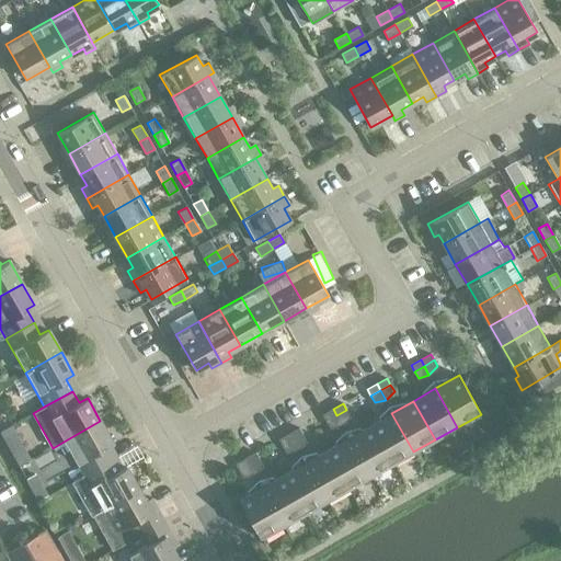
[(327,421),(336,415),(333,409),(322,414),(327,421)]
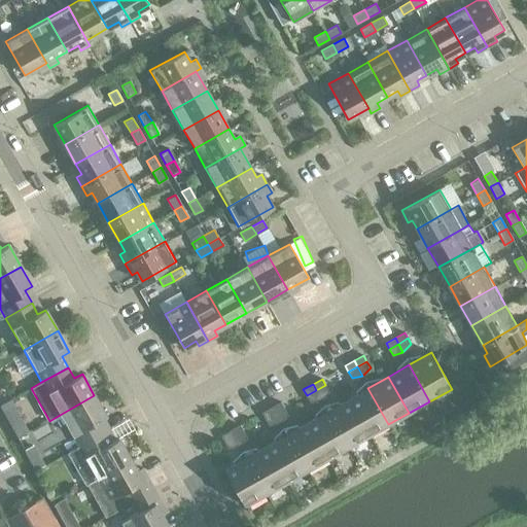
[(329,391),(325,385),(316,390),(320,398),(329,391)]
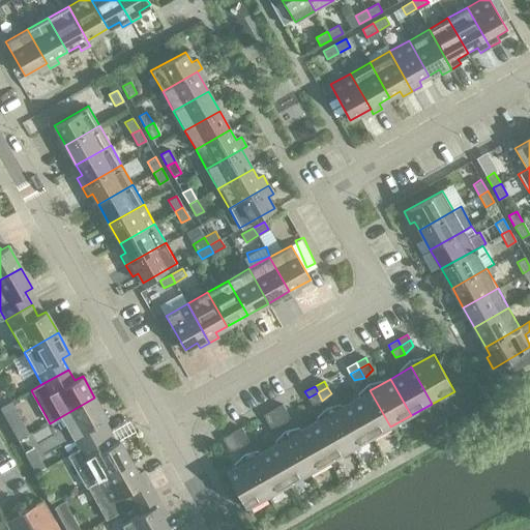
[(370,439),(390,427),(370,390),(349,402),(370,439)]
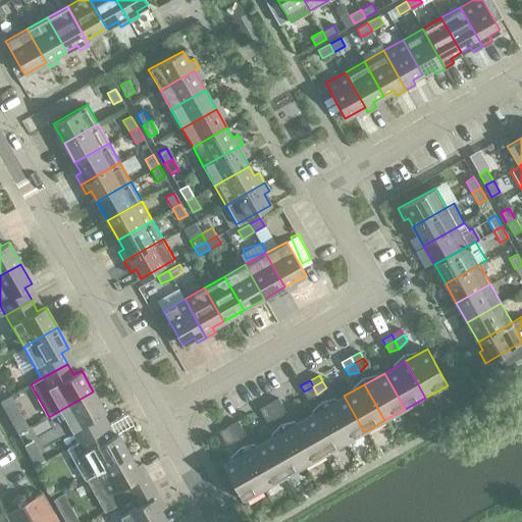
[(304,392),(307,398),(317,395),(313,386),(304,392)]
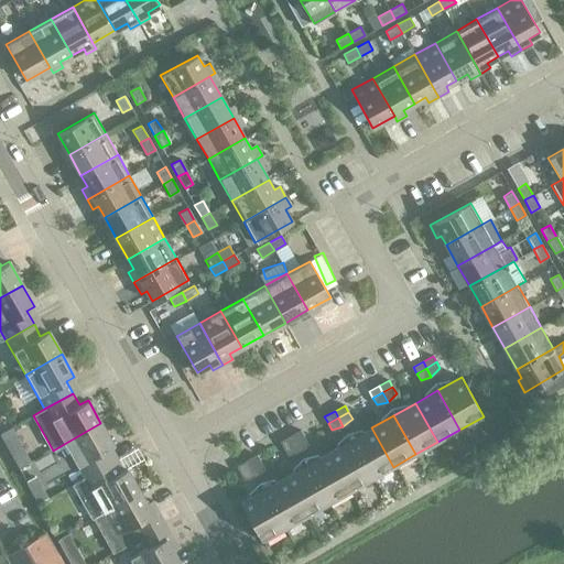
[(19,464),(32,458),(18,423),(4,429),(19,464)]
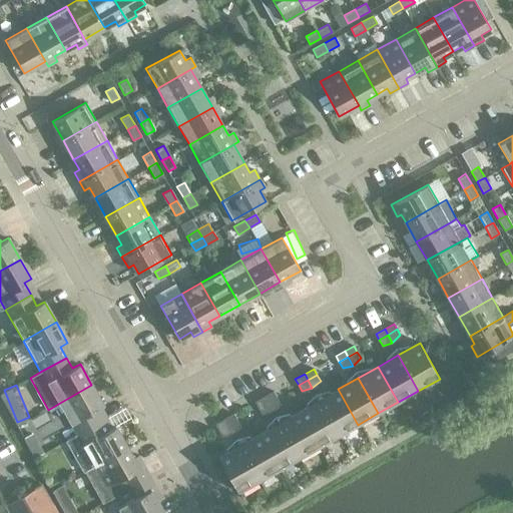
[(76,435),(102,421),(95,409),(103,406),(91,385),(58,404),(76,435)]
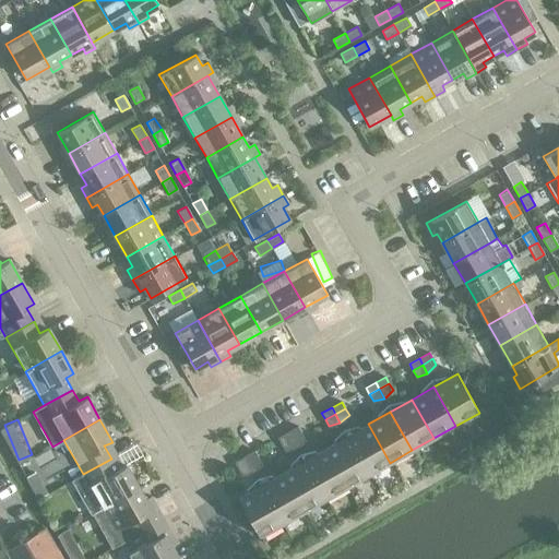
[(390,463),(368,424),(346,436),(369,475),(390,463)]
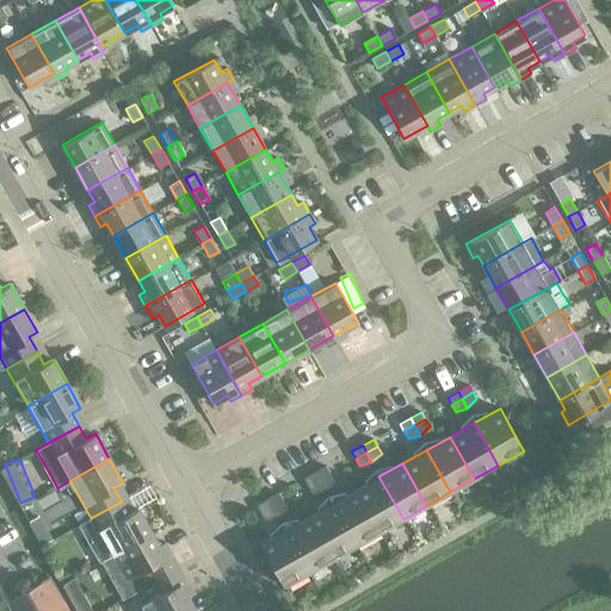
[(314,471),(319,479),(329,473),(325,466),(314,471)]
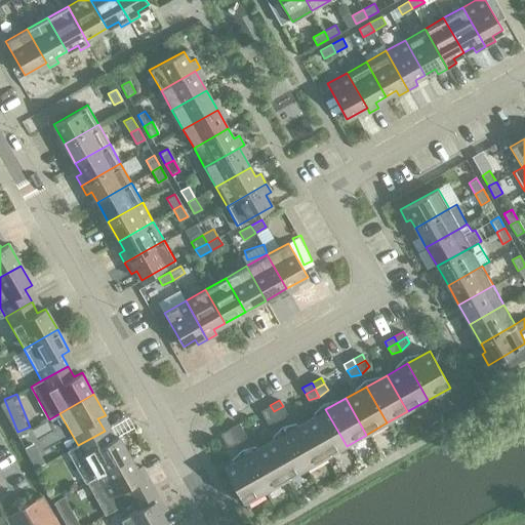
[(274,411),(270,405),(260,410),(265,416),(274,411)]
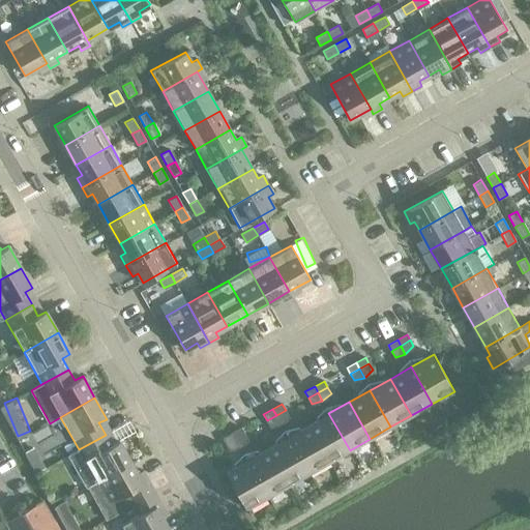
[(286,410),(276,415),(281,424),(289,416),(286,410)]
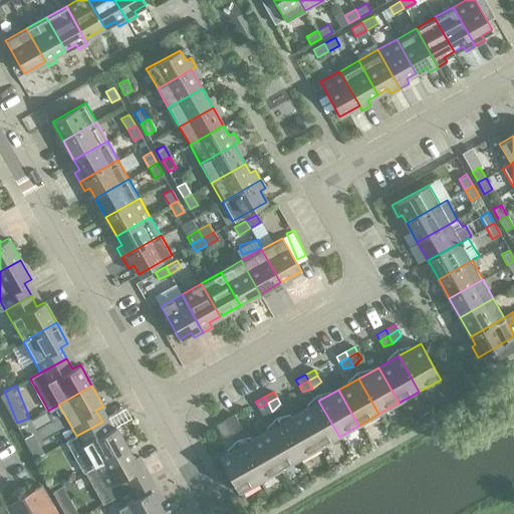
[(319,448),(339,437),(318,401),(299,412),(319,448)]
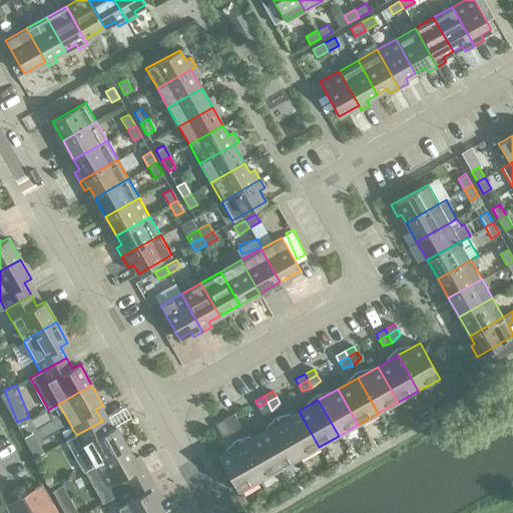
[(272,411),(268,402),(259,407),(262,414),(272,411)]
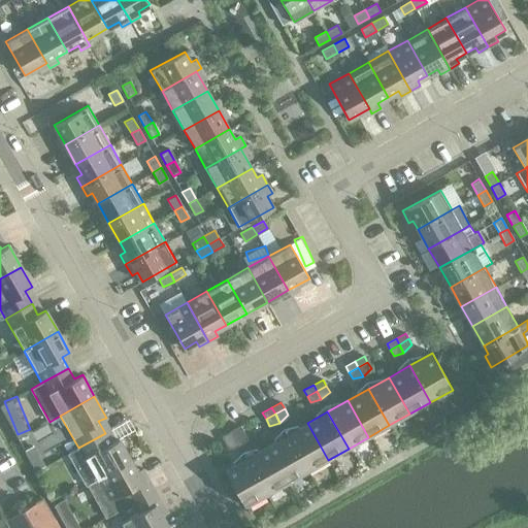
[(328,460),(307,423),(287,435),(307,471),(328,460)]
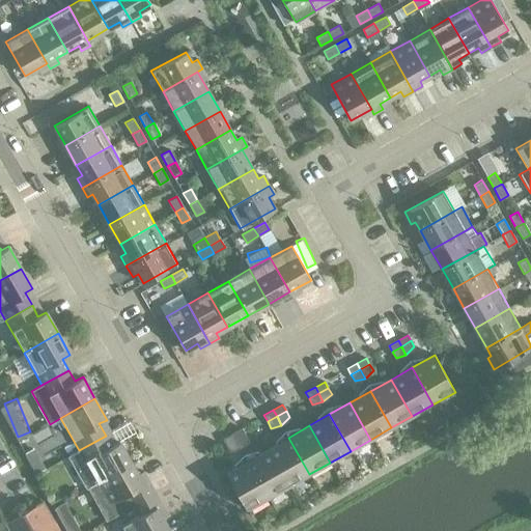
[(231,434),(235,440),(245,435),(242,428),(231,434)]
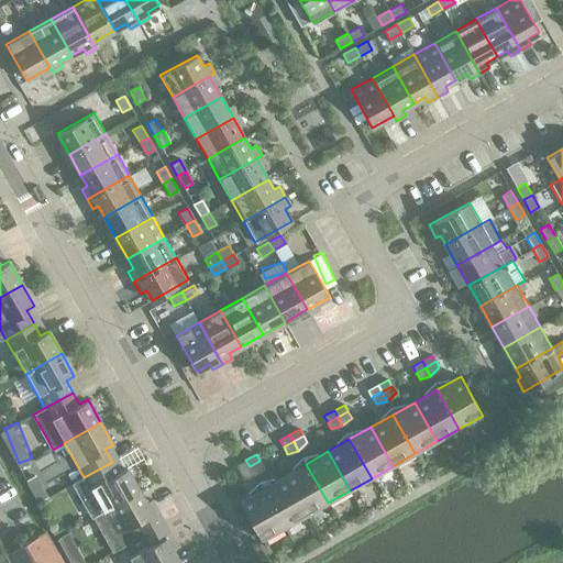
[(235,465),(240,472),(250,466),(245,460),(235,465)]
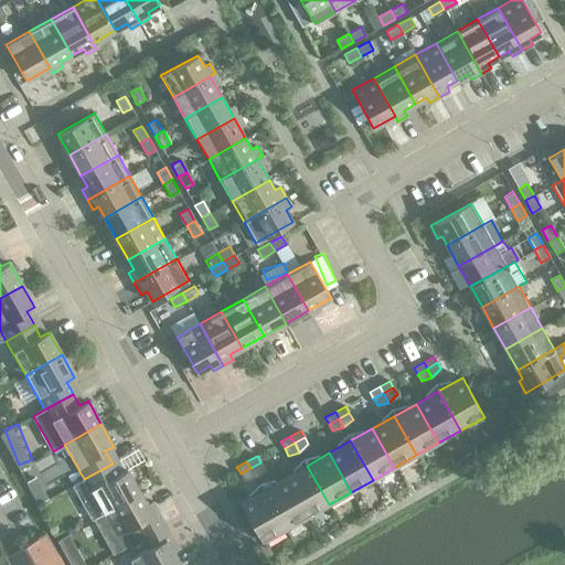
[(260,462),(251,468),(255,478),(265,469),(260,462)]
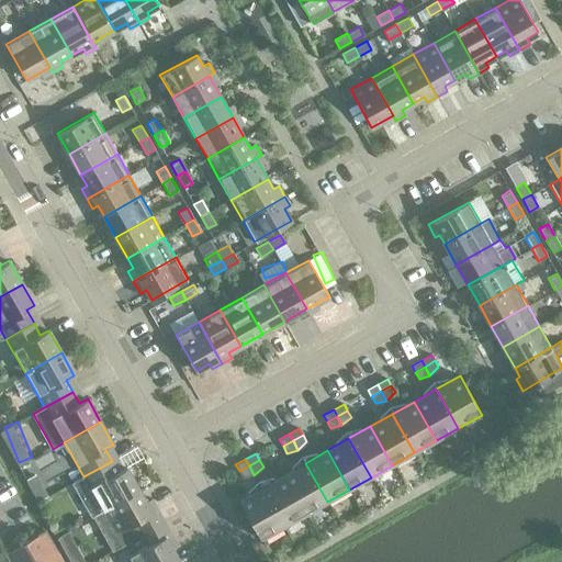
[(117,470),(112,461),(83,476),(86,481),(74,487),(91,517),(103,510),(139,491),(125,467),(117,470)]
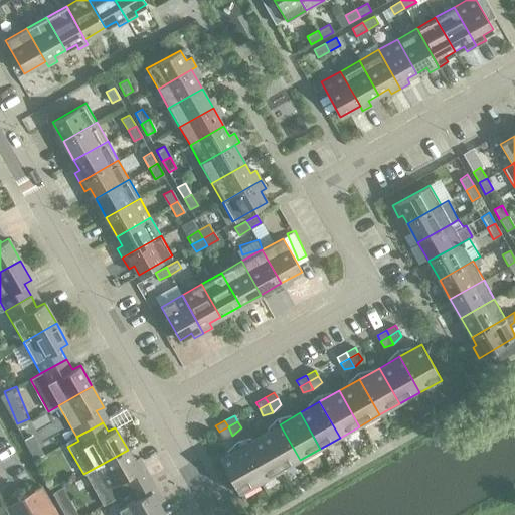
[(280,471),(300,460),(280,424),(260,436),(280,471)]
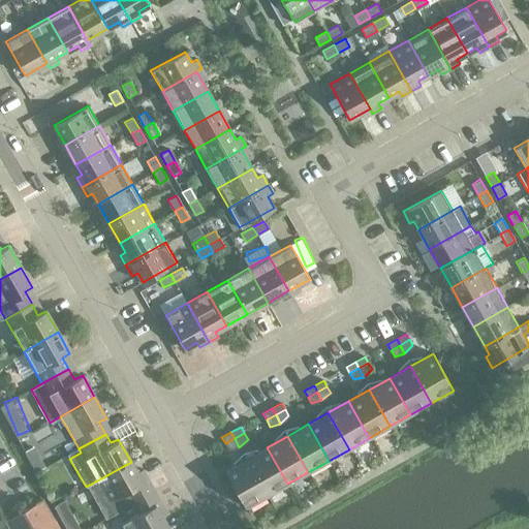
[(235,438),(225,443),(229,449),(239,447),(235,438)]
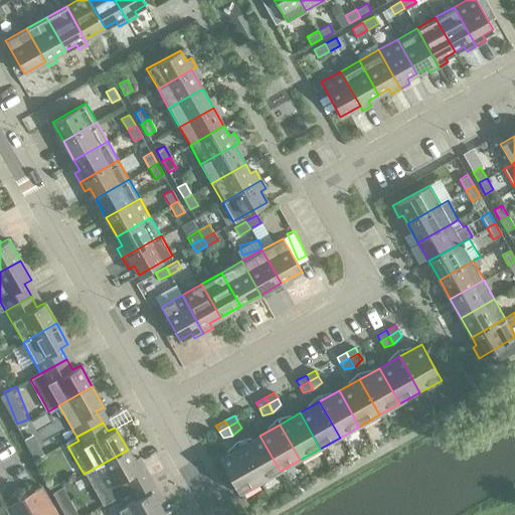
[(33,434),(22,439),(33,460),(43,454),(33,434)]
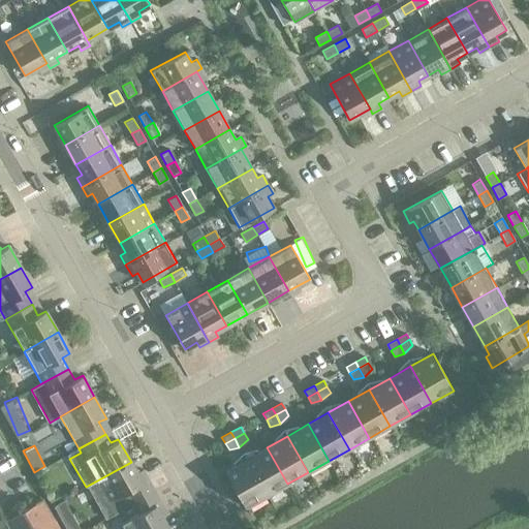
[(287,484),(267,447),(246,459),(267,496),(287,484)]
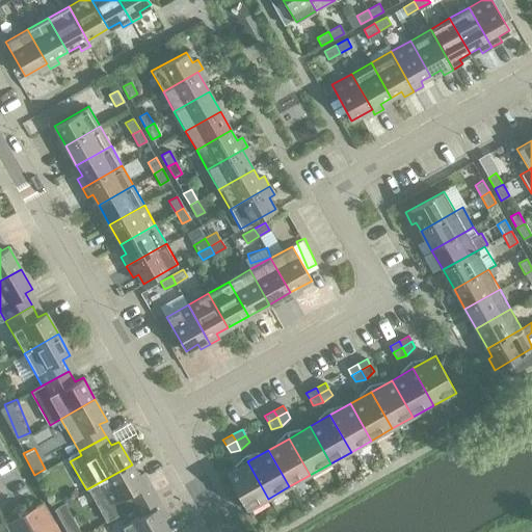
[(247,510),(268,499),(247,461),(227,473),(247,510)]
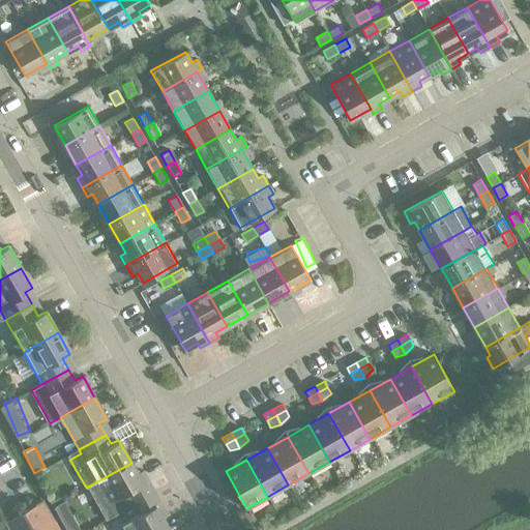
[(133,504),(154,492),(143,471),(138,474),(131,463),(97,481),(104,493),(99,495),(112,517),(121,511),(133,504)]
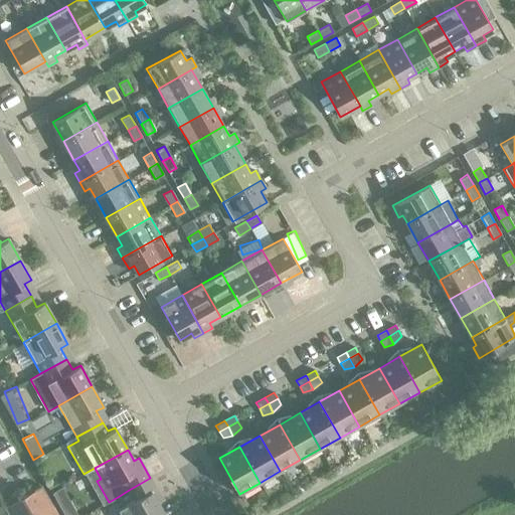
[(124,507),(118,510),(121,514),(158,514),(164,512),(157,501),(162,499),(150,478),(129,490),(118,497),(124,507)]
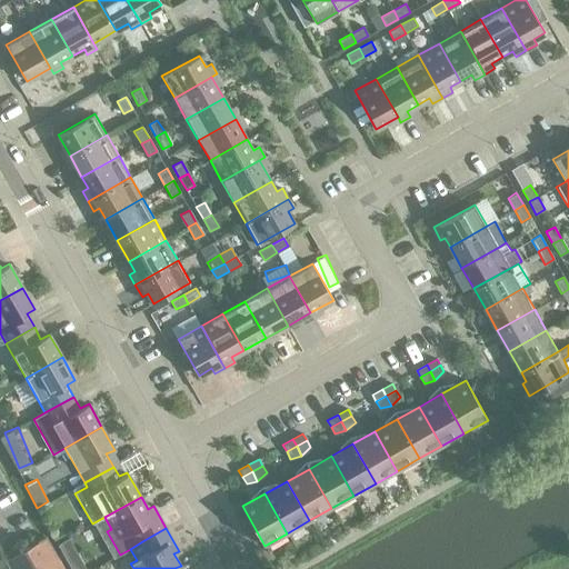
[(5,559),(10,568),(65,568),(46,536),(5,559)]
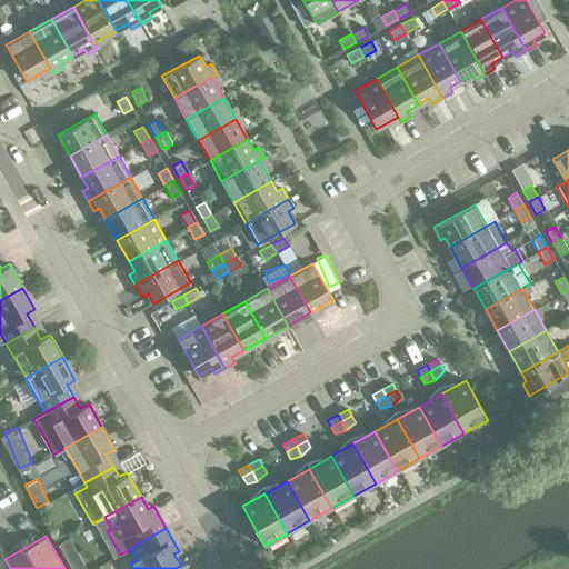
[(70,538),(60,543),(66,555),(77,550),(70,538)]
